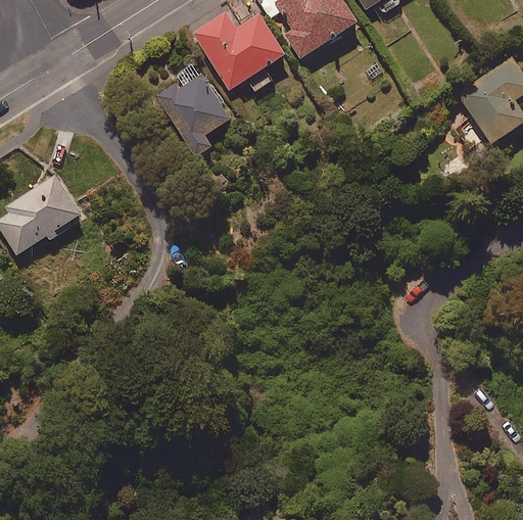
[(357,24),(342,0),(276,0),(274,1),(290,28),(283,32),(299,58),(357,24)]
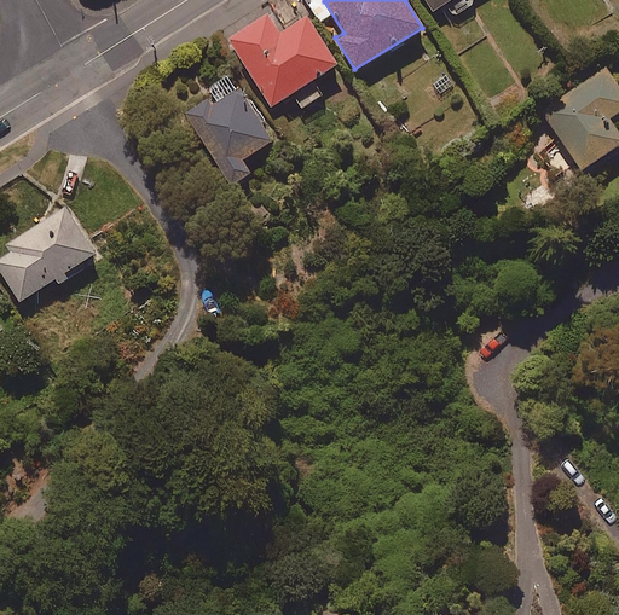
[(426,0),(433,11),(449,0),(457,12),(475,1),(474,0),(426,0)]
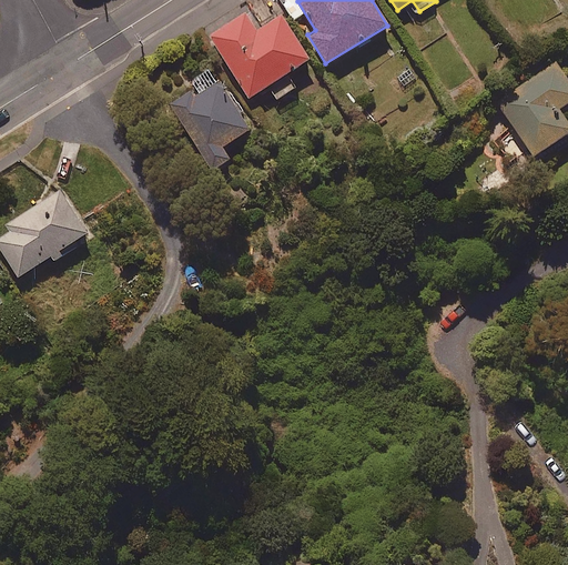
[(255,28),(245,11),(209,33),(247,98),(269,86),(276,98),(295,87),(287,72),(308,60),(280,12),(255,28)]
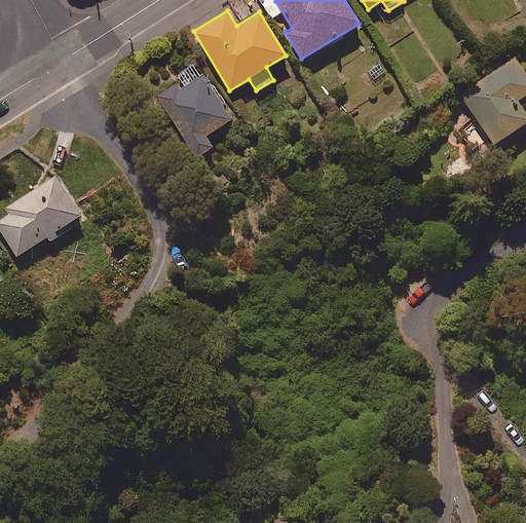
[(525,95),(525,73),(514,55),(459,91),(494,144),(525,122),(525,115),(517,101),(525,95)]
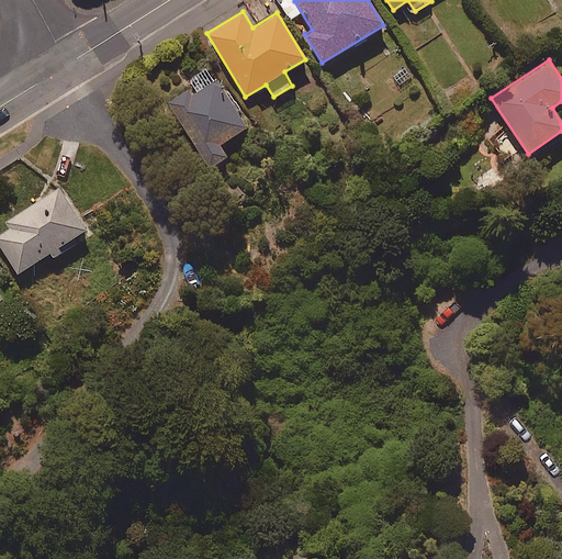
[(249,125),(205,67),(188,80),(191,85),(164,105),(211,168),(227,156),(220,147),(249,125)]
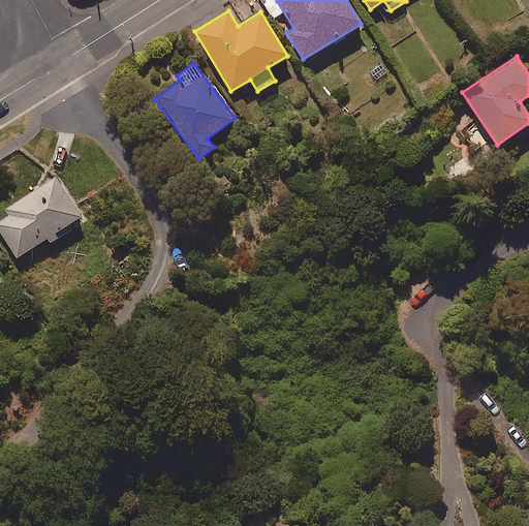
[(86,215),(60,175),(8,208),(12,214),(0,221),(0,225),(21,256),(86,215)]
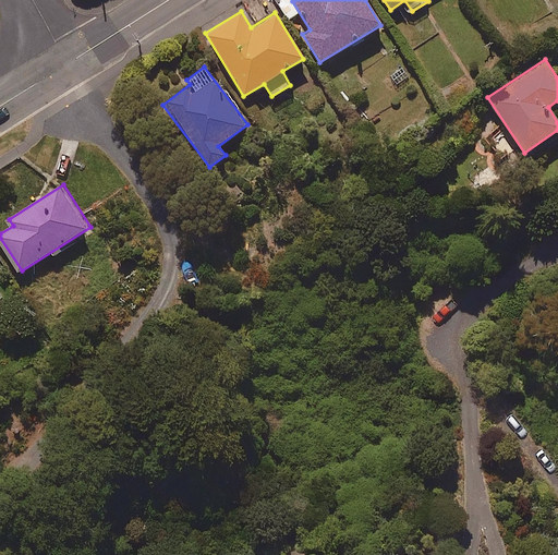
All buildings are outlined.
